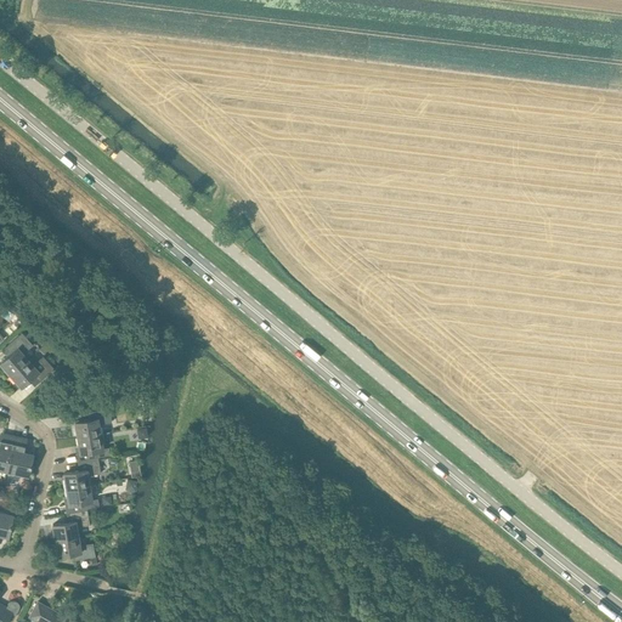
[(3,297),(0,299),(0,304),(15,314),(17,317),(23,312),(21,309),(3,297)]
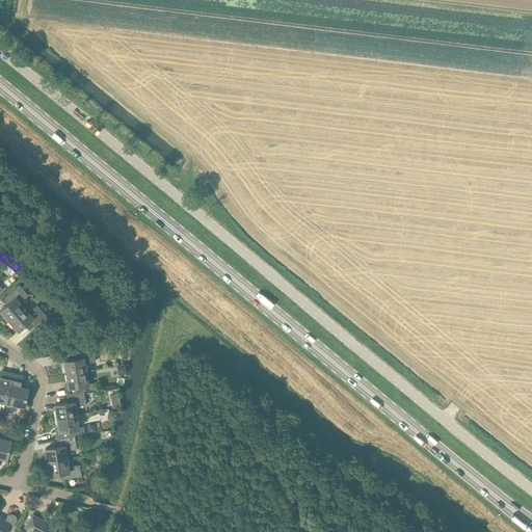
[(0,310),(9,321),(24,308),(20,302),(28,295),(19,284),(4,297),(8,302),(0,310)]
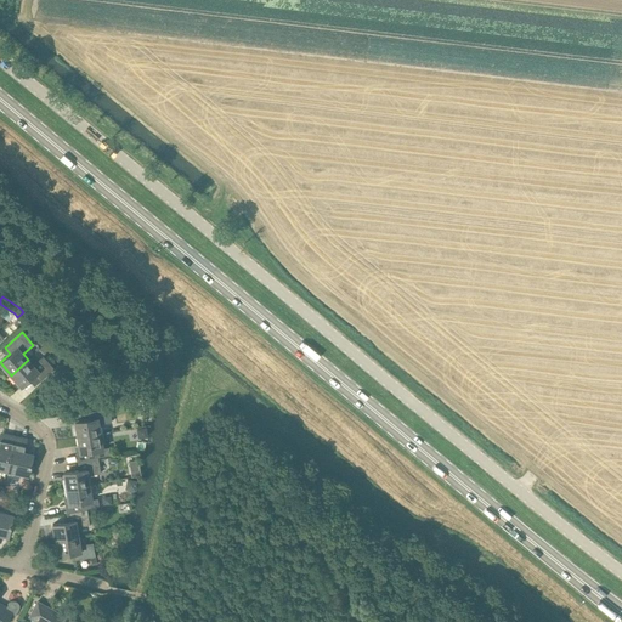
[(28,360),(11,375),(21,386),(32,378),(37,384),(54,369),(43,356),(33,365),(28,360)]
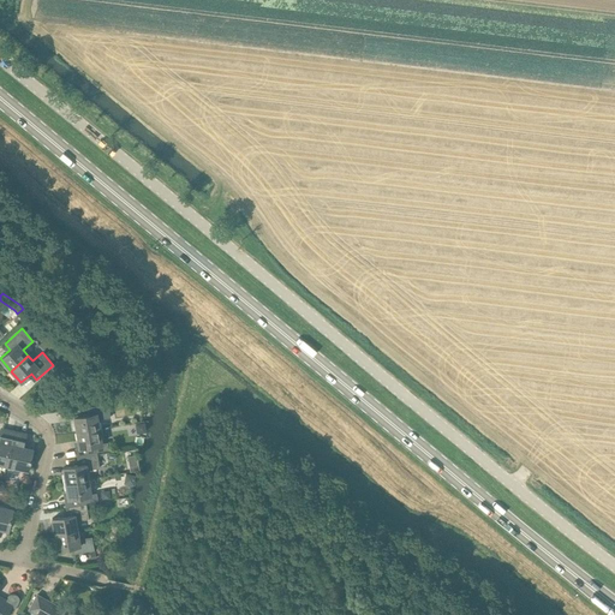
[(77,433),(100,429),(97,419),(111,417),(108,404),(88,407),(89,415),(73,417),(77,433)]
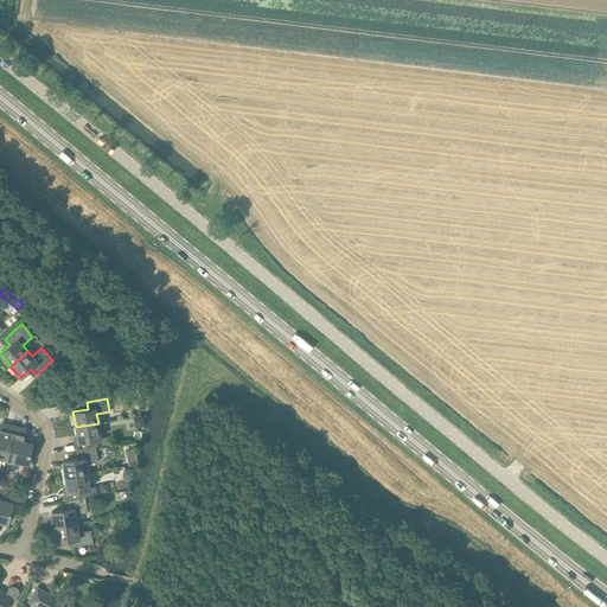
[(0,458),(6,459),(13,426),(1,423),(0,427),(0,458)]
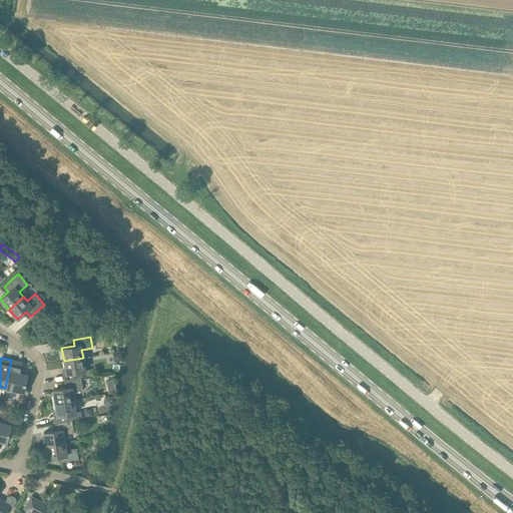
[(83,358),(64,361),(66,373),(62,374),(64,380),(90,376),(89,369),(85,370),(83,358)]
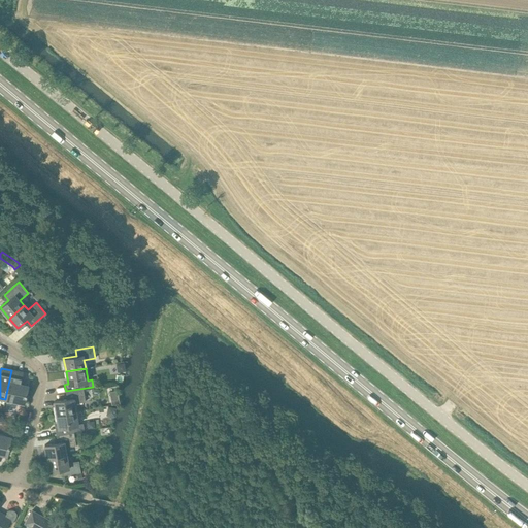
[(11,370),(5,399),(24,403),(28,386),(20,384),(22,372),(11,370)]
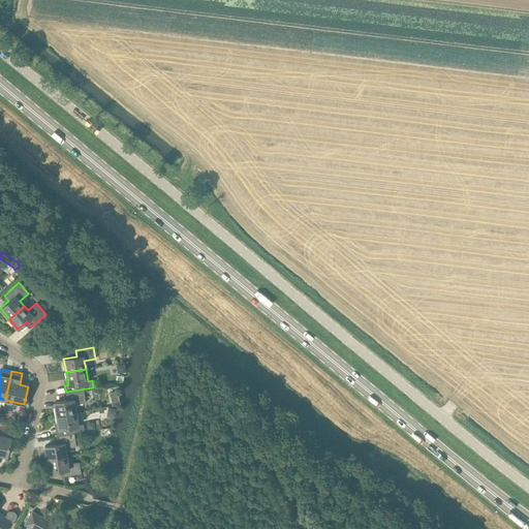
[(107,403),(114,401),(113,397),(117,396),(115,386),(109,387),(110,393),(105,393),(107,403)]
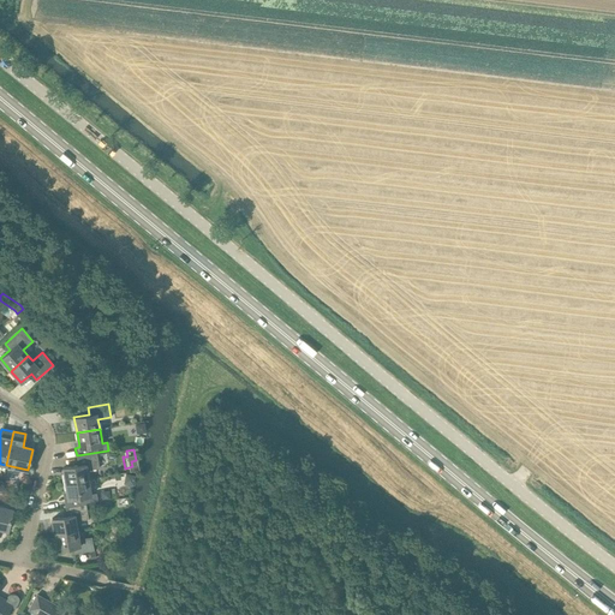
[(65,483),(88,479),(87,470),(100,469),(97,454),(77,459),(78,465),(63,467),(65,483)]
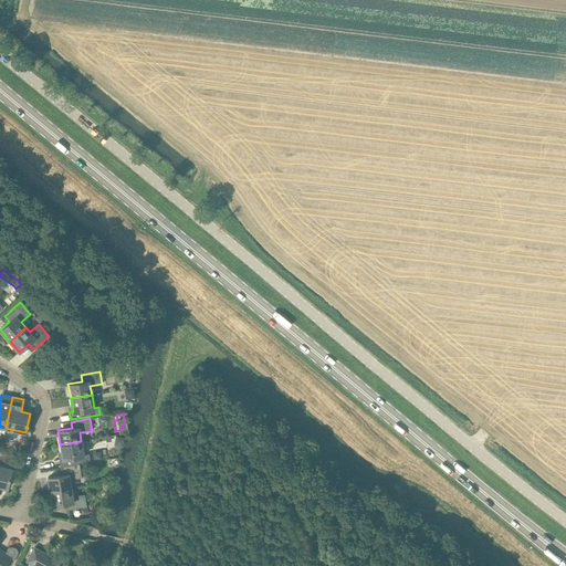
[(81,441),(60,444),(63,458),(59,459),(60,465),(90,461),(88,454),(83,454),(81,441)]
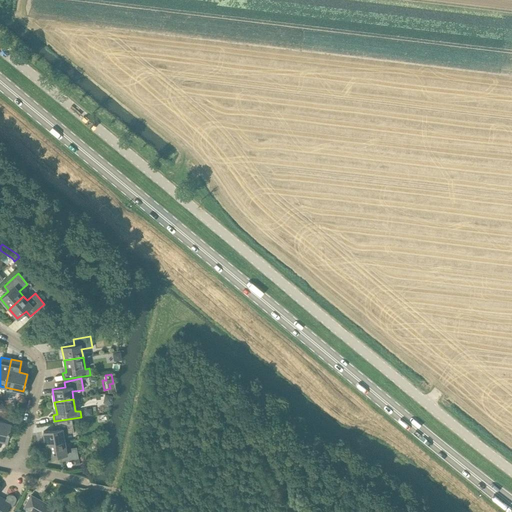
[(91,408),(83,409),(85,416),(92,415),(91,408)]
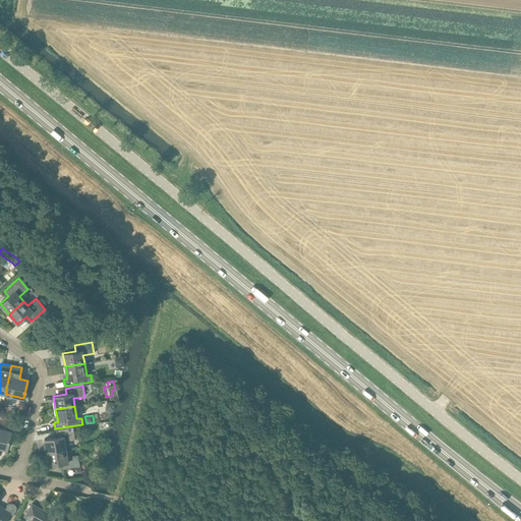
[(85,426),(74,428),(75,437),(88,436),(85,426)]
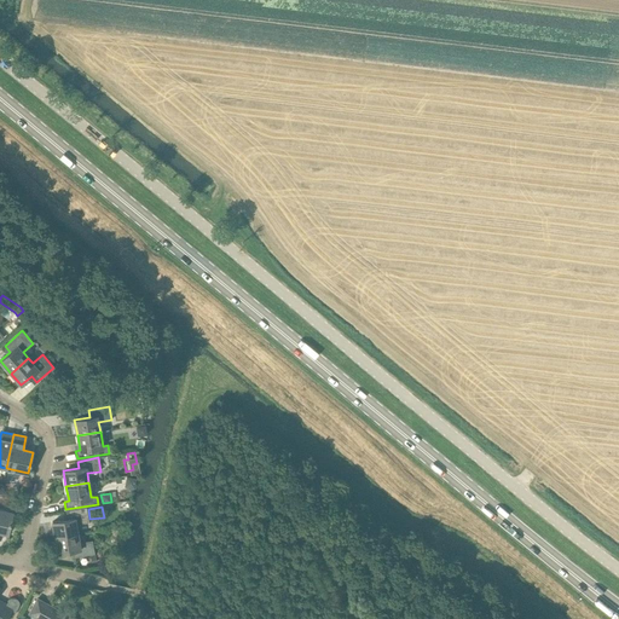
[(55,538),(77,533),(76,525),(88,522),(86,508),(67,513),(68,519),(52,522),(55,538)]
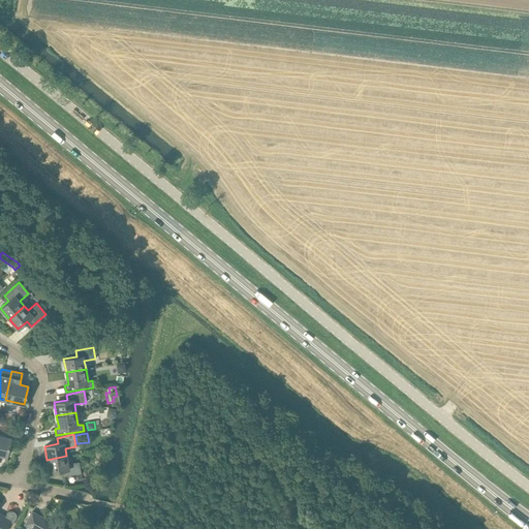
[(0,435),(0,455),(6,456),(10,438),(0,435)]
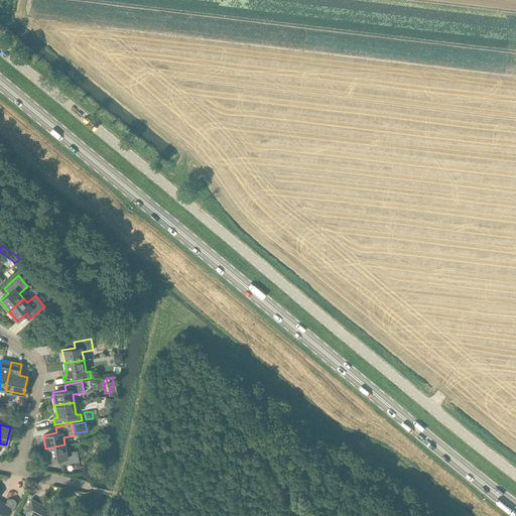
[(65,444),(45,448),(47,461),(61,459),(61,465),(75,463),(79,462),(77,450),(66,453),(65,444)]
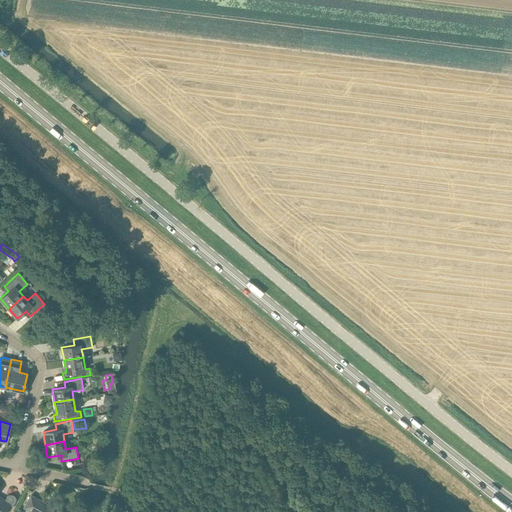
[(0,511),(5,511),(8,508),(11,509),(16,501),(16,500),(16,498),(16,497),(15,496),(14,495),(12,495),(11,494),(10,495),(9,495),(8,496),(7,497),(6,499),(0,496),(0,511)]
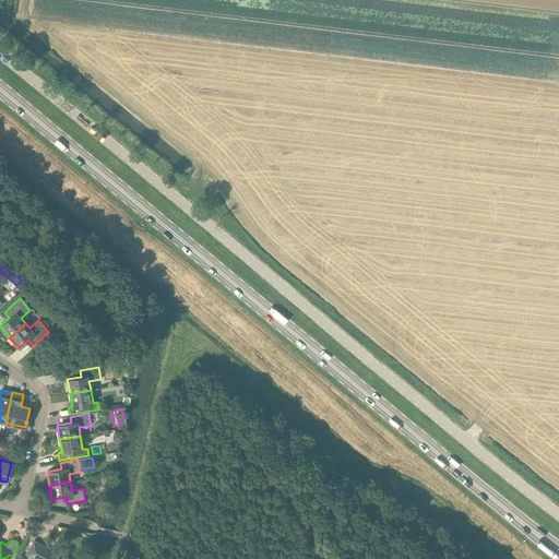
[(57,554),(34,540),(26,555),(33,558),(71,558),(58,551),(57,554)]
